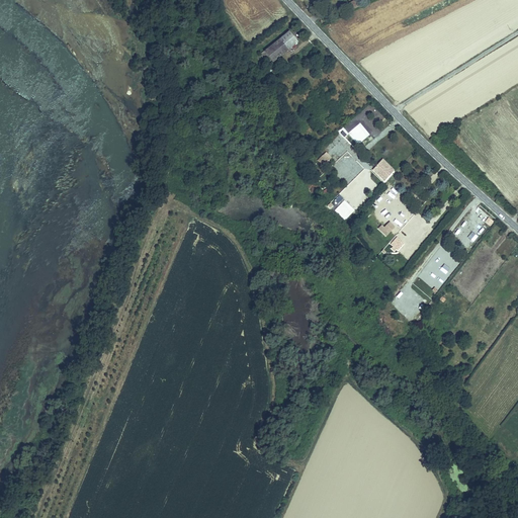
[(296,41),(288,31),(263,53),(267,57),(272,63),(296,41)]
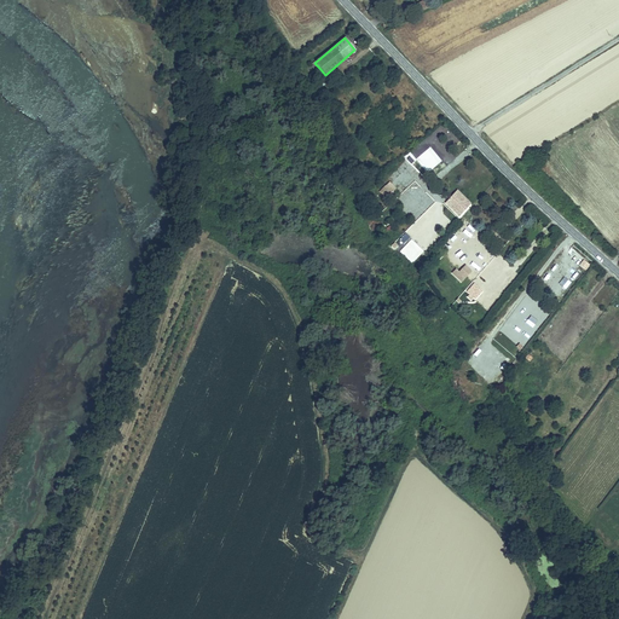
[(310,67),(314,73),(319,68),(314,63),(310,67)]
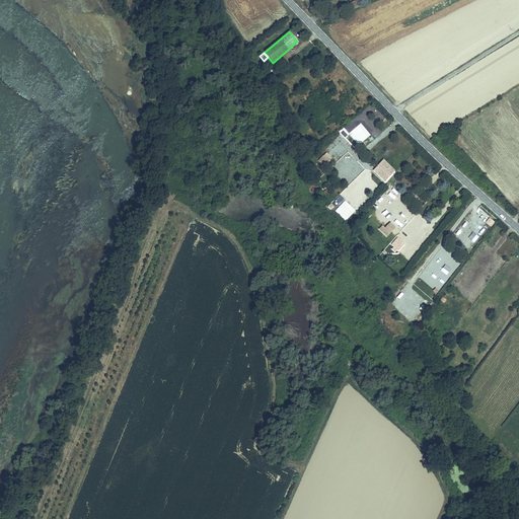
[(265,69),(269,74),(277,68),(273,63),(265,69)]
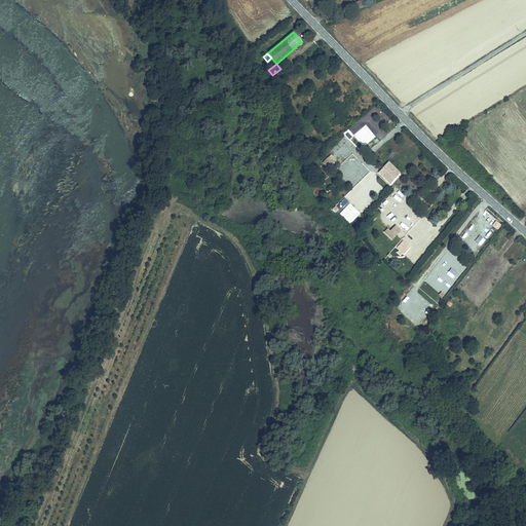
[(330,153),(321,161),(327,168),(336,160),(330,153)]
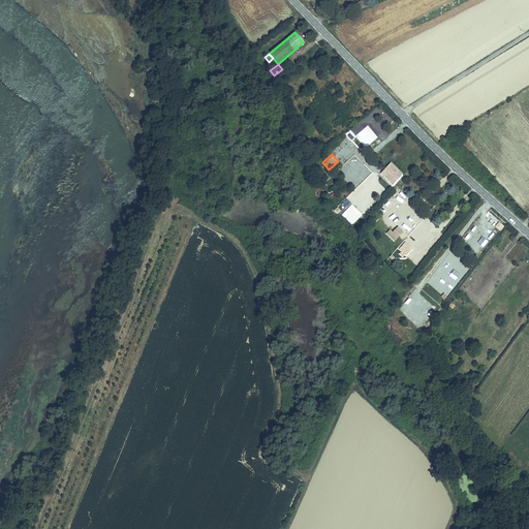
[(378,174),(392,186),(403,174),(391,161),(378,174)]
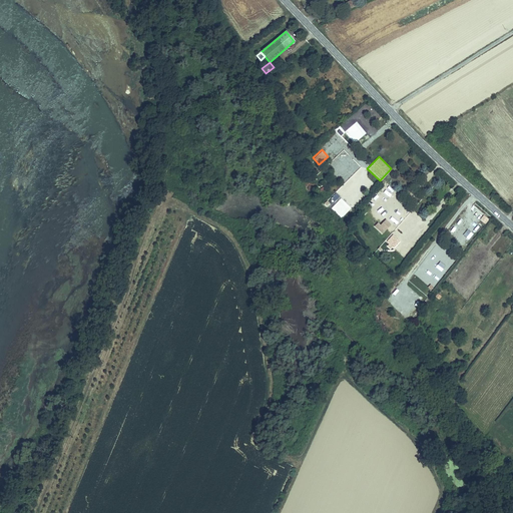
[(468,217),(465,221),(479,230),(482,227),(468,217)]
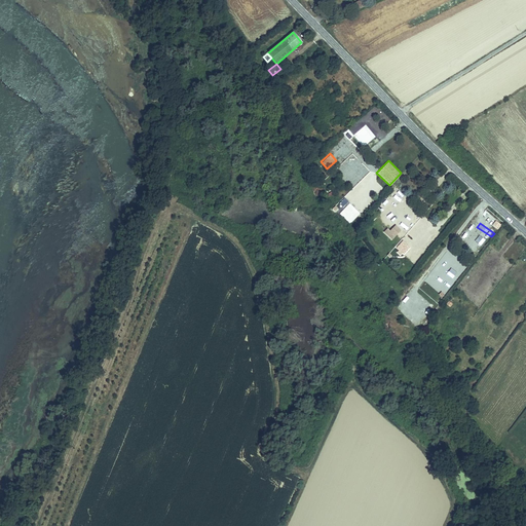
[(396,224),(384,233),(390,240),(402,230),(396,224)]
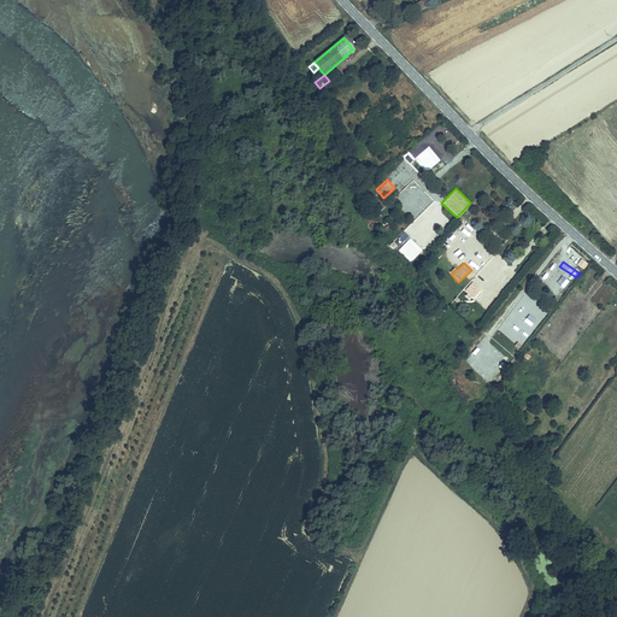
[(471,282),(464,291),(466,293),(464,297),(470,301),(481,289),(471,282)]
